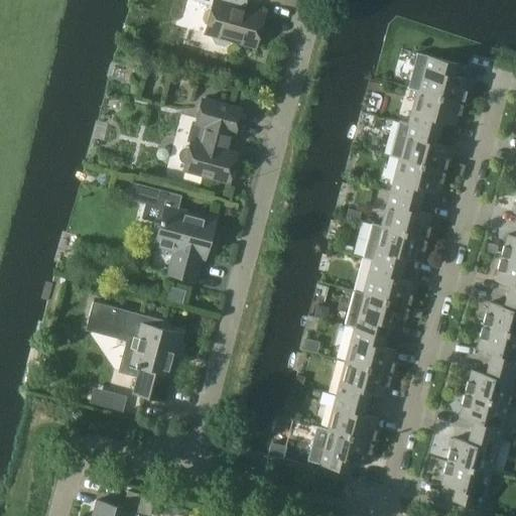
[(191,0),(212,5),(211,8),(209,8),(204,10),(202,18),(205,24),(207,24),(204,33),(214,36),(213,38),(216,43),(224,45),(229,42),(229,40),(255,47),(265,13),(238,6),(239,0),(191,0)]
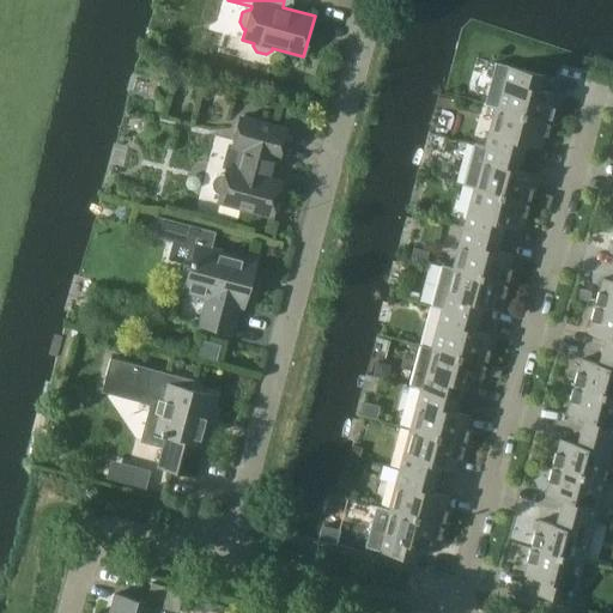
[(155,46),(150,60),(165,65),(169,49),(155,46)]
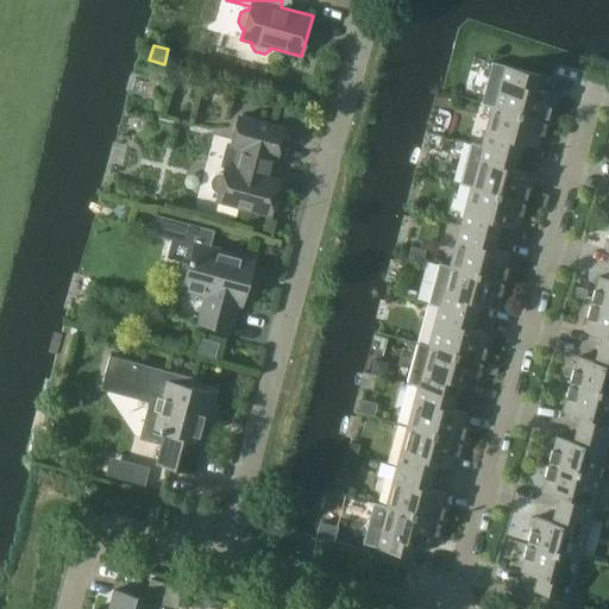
[(535,52),(533,66),(546,68),(548,55),(535,52)]
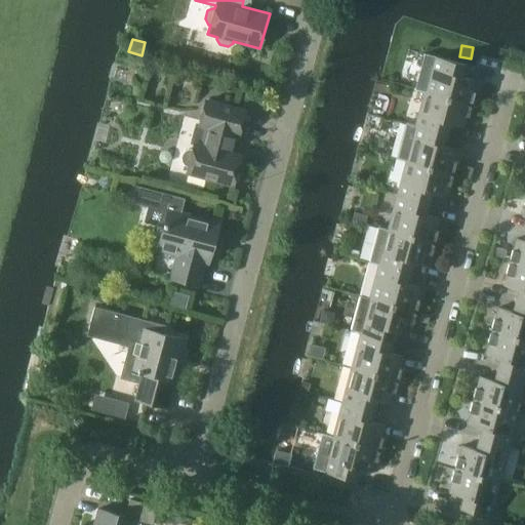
[(434,56),(425,92),(469,104),(475,80),(461,77),(465,65),(434,56)]
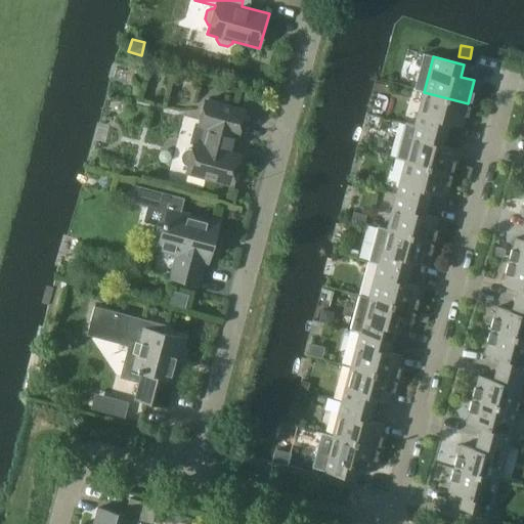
[(462,127),(468,103),(424,92),(415,125),(415,126),(447,134),(450,124),(462,127)]
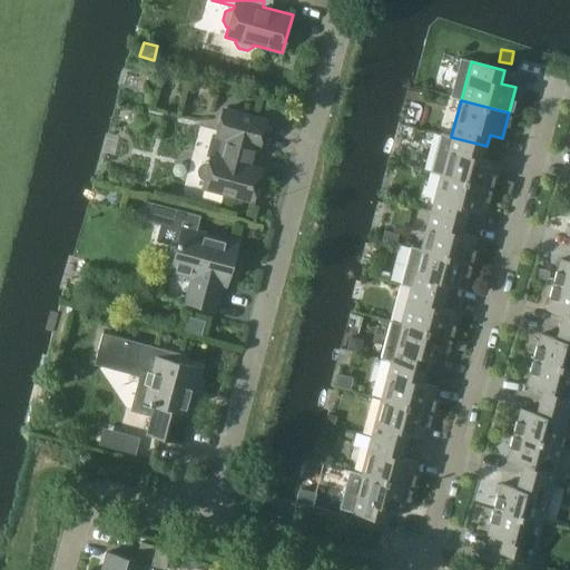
[(253,200),(254,198),(258,196),(259,189),(257,185),(261,169),(247,166),(253,146),(258,147),(266,121),(223,109),(216,136),(227,138),(222,159),(210,156),(203,187),(253,200)]
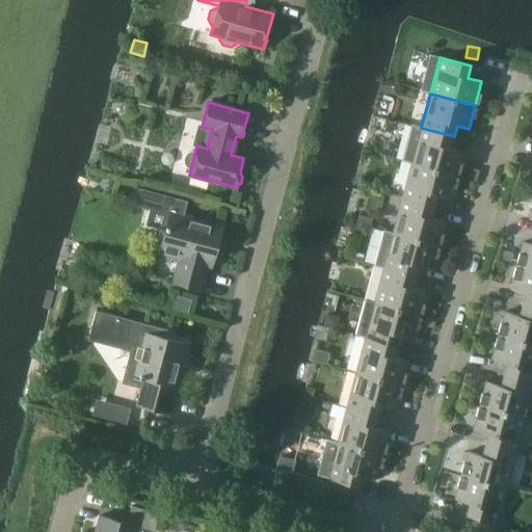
[(463,152),(451,149),(454,136),(421,128),(421,127),(409,124),(409,126),(410,126),(408,139),(406,147),(401,159),(400,159),(400,160),(411,163),(457,175),(463,152)]
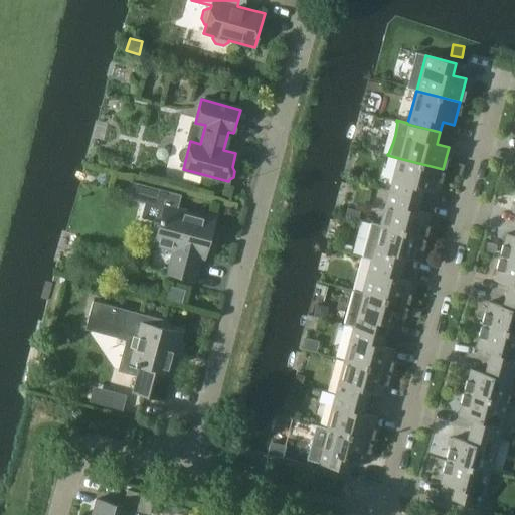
[(437,192),(443,169),(398,158),(389,191),(419,199),(422,188),(437,192)]
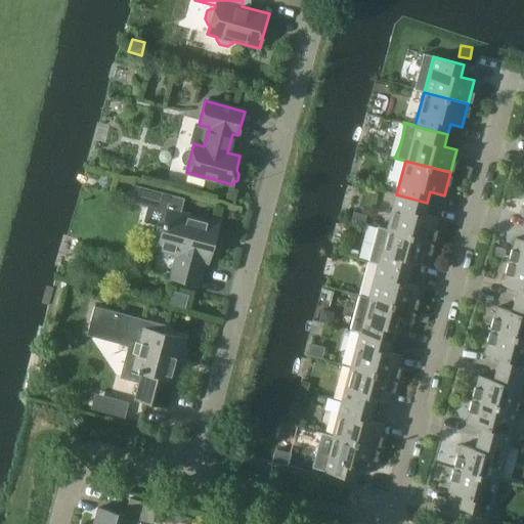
[(137,186),(133,202),(148,206),(144,220),(163,225),(158,244),(178,249),(171,278),(197,286),(203,261),(208,262),(218,223),(180,213),(184,199),(161,192),(137,186)]
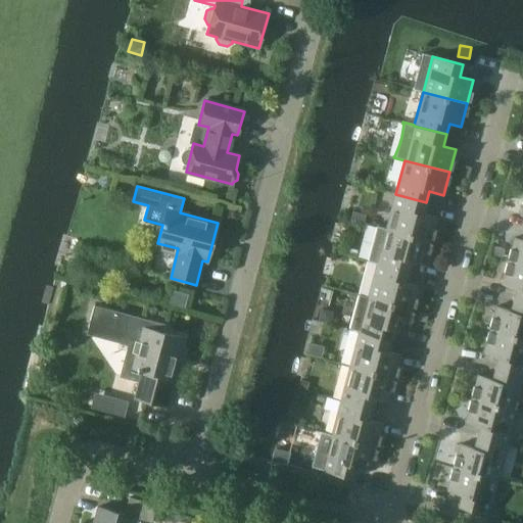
[(423,214),(426,202),(395,194),(386,229),(431,241),(437,218),(423,214)]
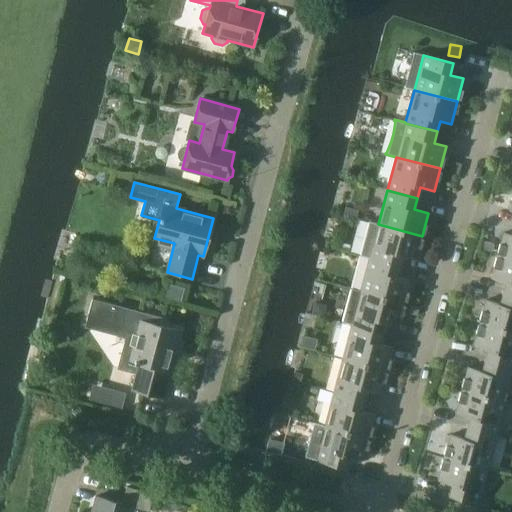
[(416,258),(422,236),(378,224),(369,222),(360,255),(370,258),(399,266),(402,255),(416,258)]
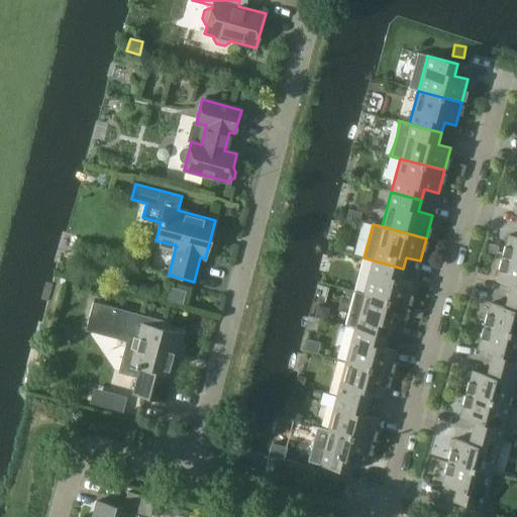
[(516,262),(516,237),(508,235),(502,257),(516,262)]
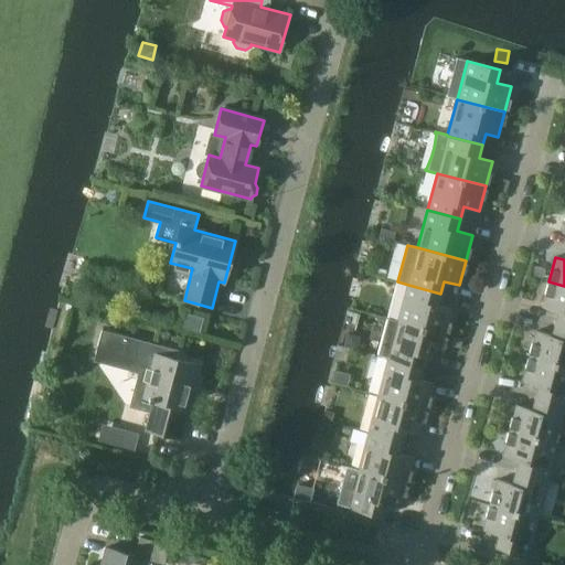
[(564,286),(548,281),(542,307),(557,311),(554,323),(564,326),(564,286)]
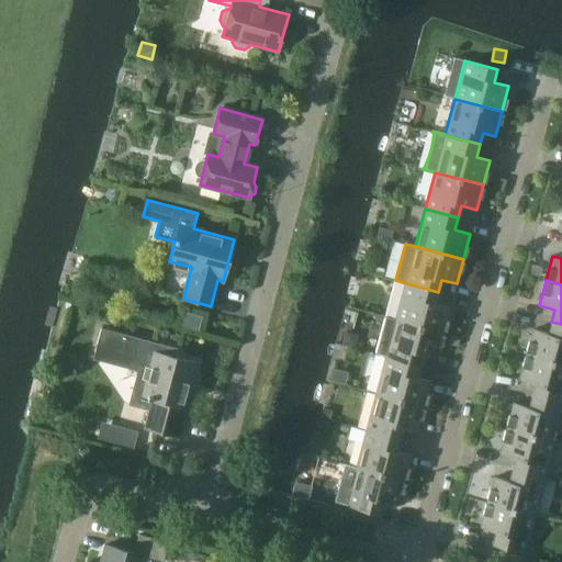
[(435,303),(438,292),(406,283),(396,321),(444,333),(450,307),(435,303)]
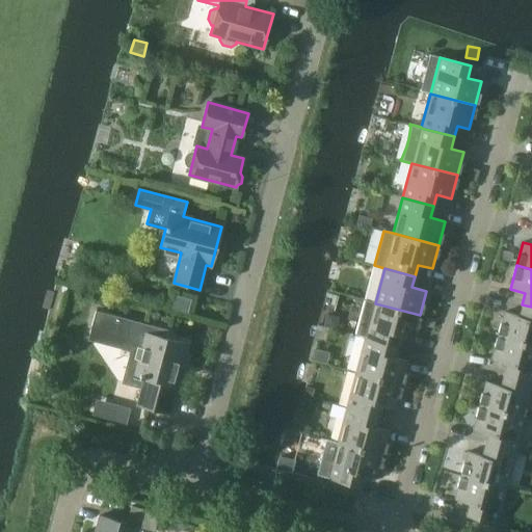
[(176,296),(171,309),(187,313),(191,300),(176,296)]
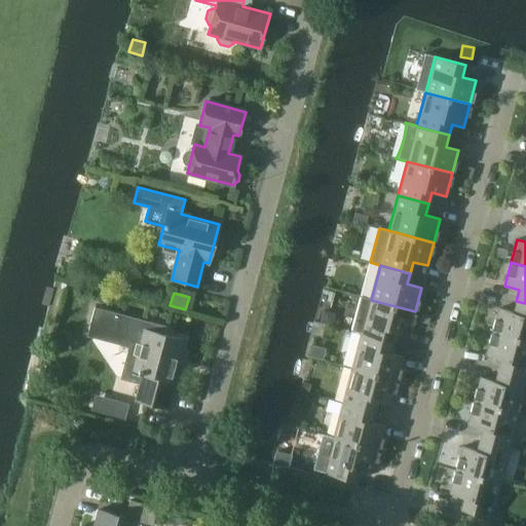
[(409,335),(415,311),(371,300),(362,297),(352,332),(362,334),(391,342),(395,331),(409,335)]
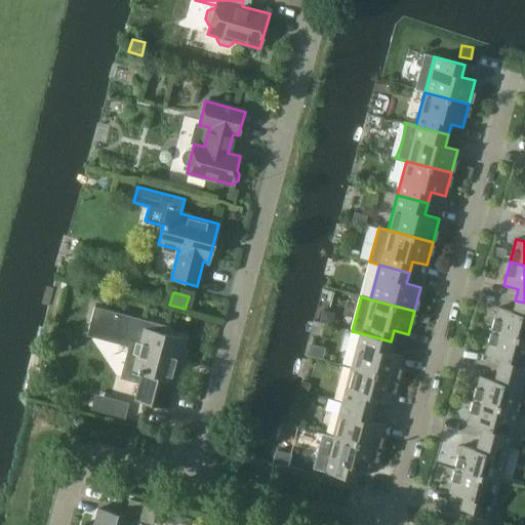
[(524,339),(524,303),(515,300),(512,312),(497,308),(491,331),(524,339)]
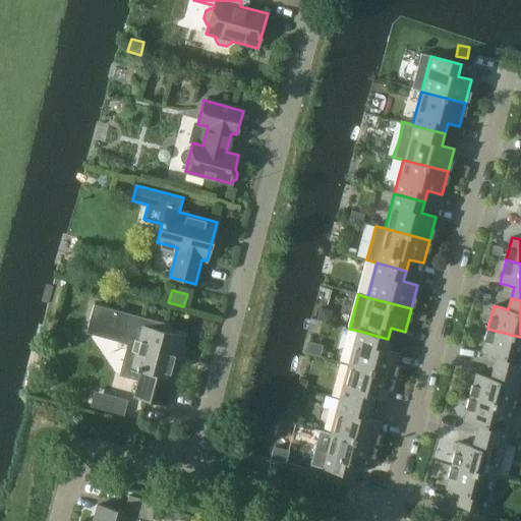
[(182,337),(146,327),(149,319),(94,304),(88,327),(138,340),(131,367),(136,368),(136,369),(140,370),(133,397),(164,405),(168,392),(171,393),(182,351),(179,350),(182,337)]
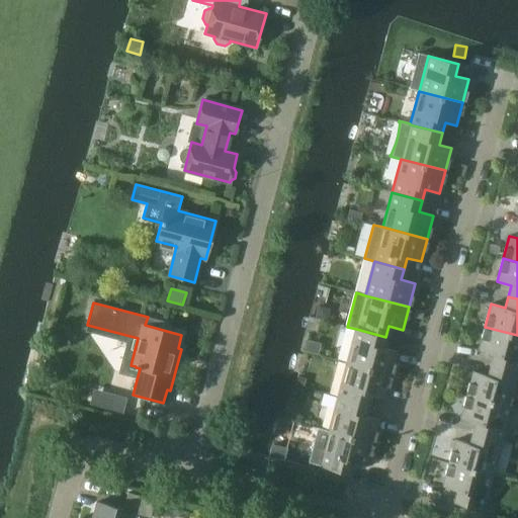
[(318,306),(316,319),(328,321),(331,309),(318,306)]
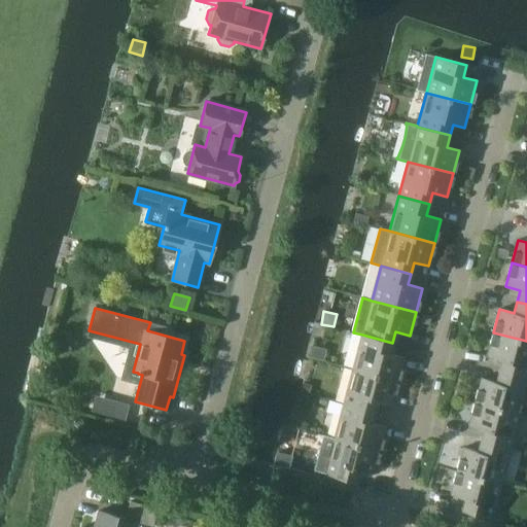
[(526,378),(526,341),(493,332),(487,355),(501,359),(498,371),(526,378)]
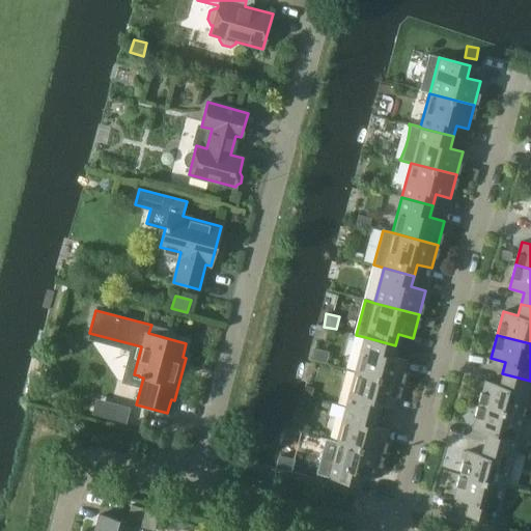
[(393,357),(395,345),(365,337),(356,372),(400,384),(407,360),(393,357)]
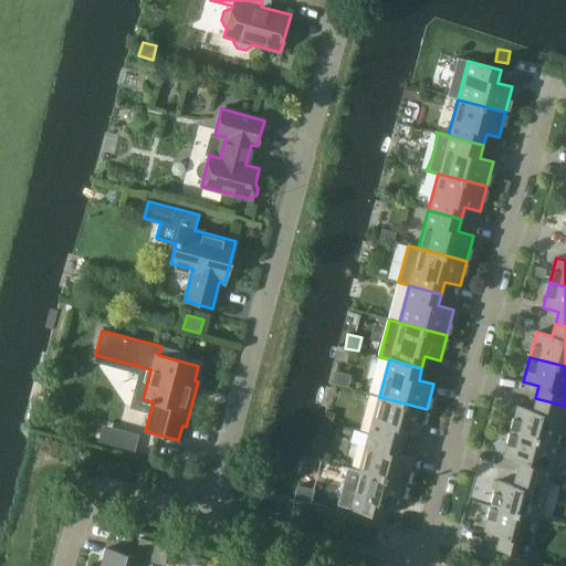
[(334,371),(331,384),(347,387),(350,375),(334,371)]
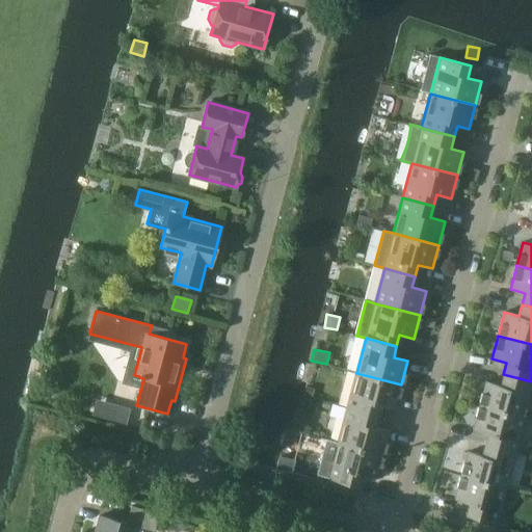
[(395,408),(401,384),(356,373),(347,407),(378,416),(380,404),(395,408)]
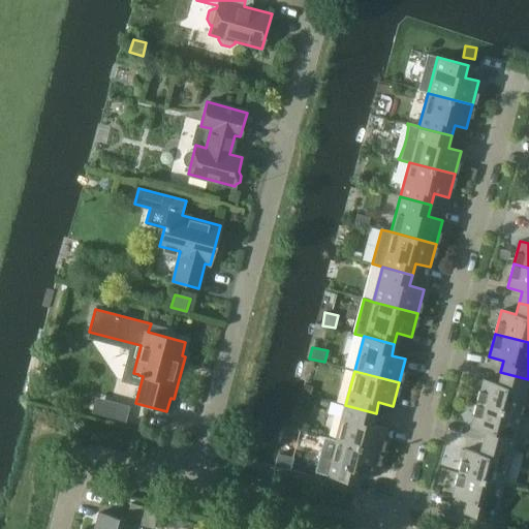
[(521,414),(528,384),(528,379),(500,372),(497,383),(483,379),(476,403),(521,414)]
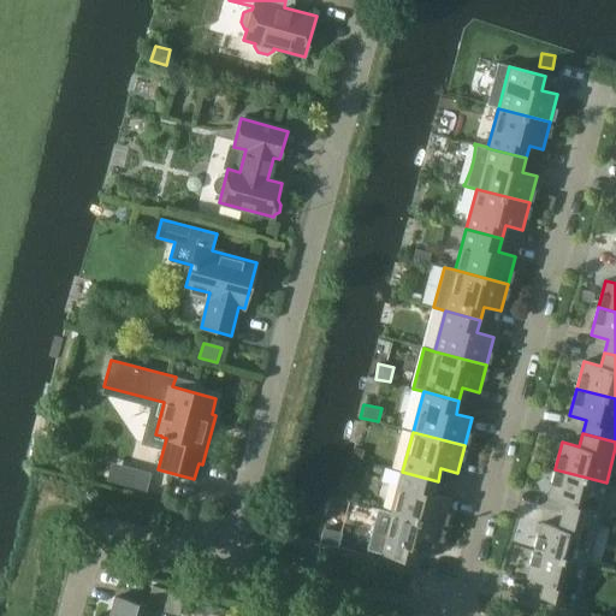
[(355,449),(353,457),(361,460),(363,451),(355,449)]
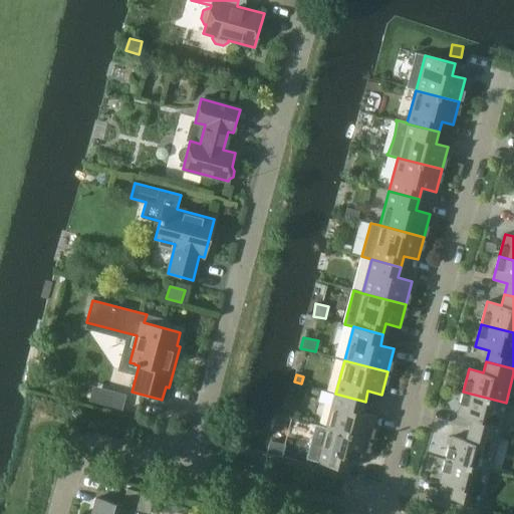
[(93,387),(89,402),(122,411),(126,395),(93,387)]
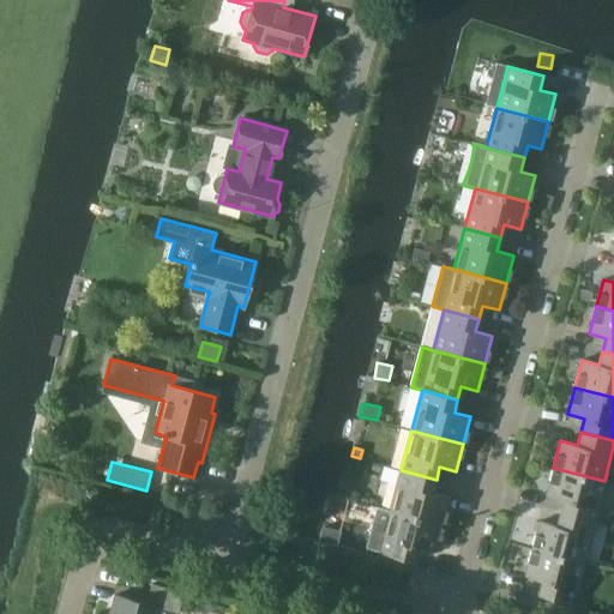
[(594,522),(605,481),(553,468),(546,494),(563,499),(559,512),(594,522)]
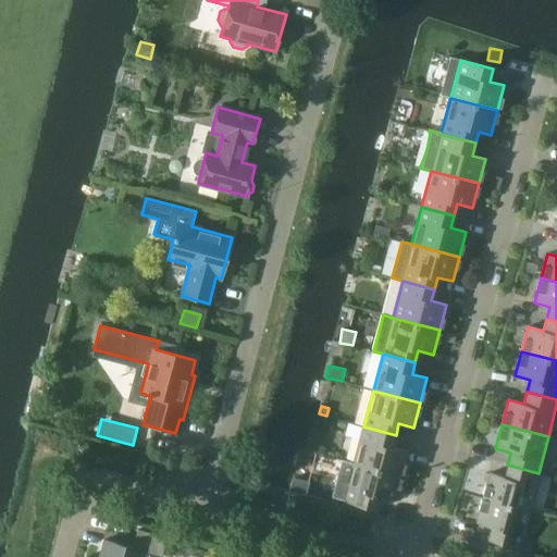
[(393,447),(396,435),(363,426),(354,463),(400,475),(407,452),(393,447)]
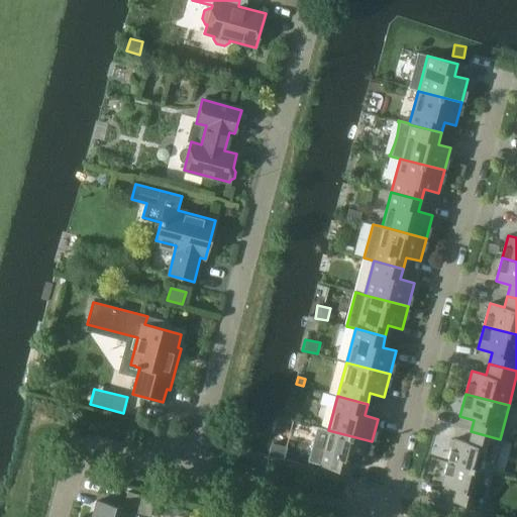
[(289,411),(287,419),(298,422),(300,414),(289,411)]
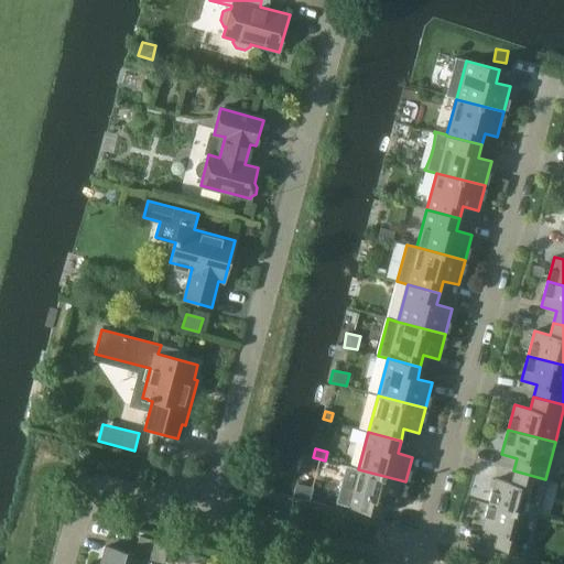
[(399,507),(405,481),(358,469),(348,507),(381,516),(384,502),(399,507)]
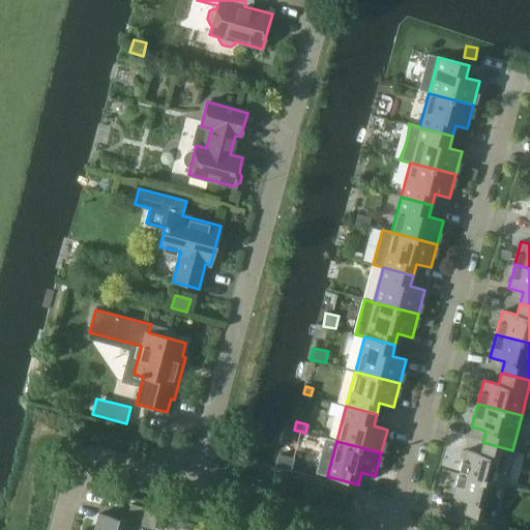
[(503,486),(512,450),(482,442),(479,453),(465,449),(459,473),(503,486)]
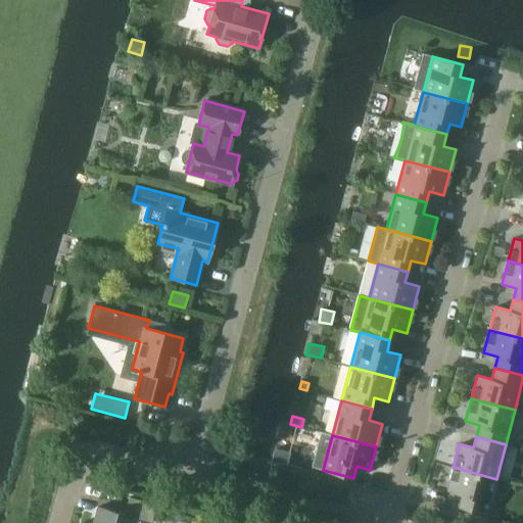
[(487,514),(496,479),(453,467),(446,490),(461,493),(457,506),(487,514)]
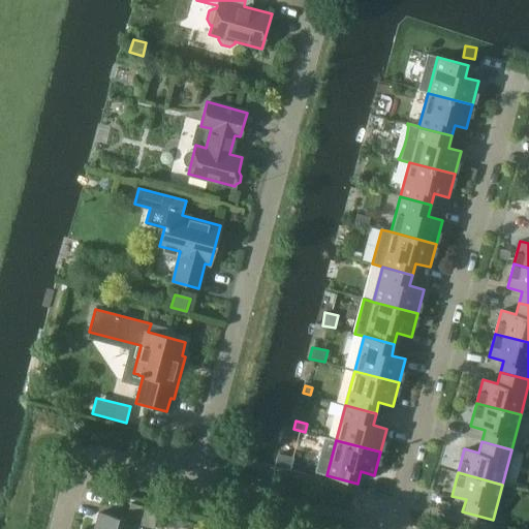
[(158,510),(130,503),(126,521),(98,512),(93,528),(135,528),(137,524),(153,528),(158,510)]
